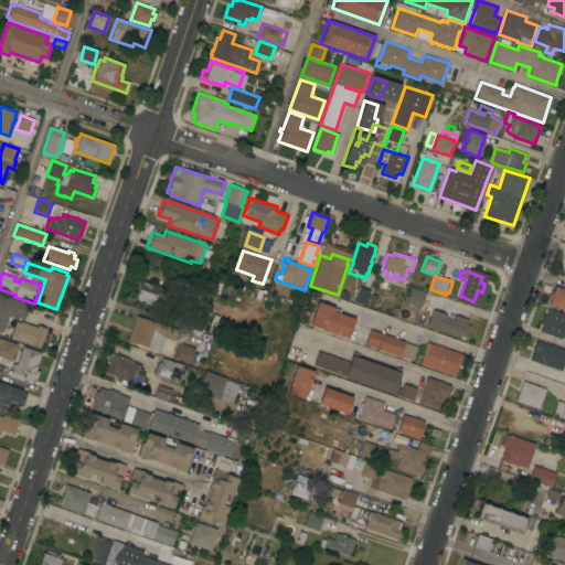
[(354,301),(359,286),(362,287),(365,279),(366,279),(368,277),(374,279),(365,305),(354,301)]
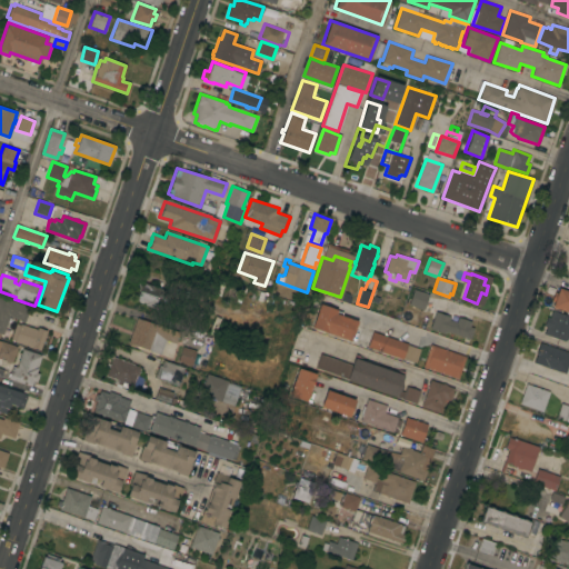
[(138,280),(167,290),(165,295),(168,296),(165,306),(161,305),(160,308),(156,307),(156,309),(143,305),(145,303),(131,298),(138,280)]
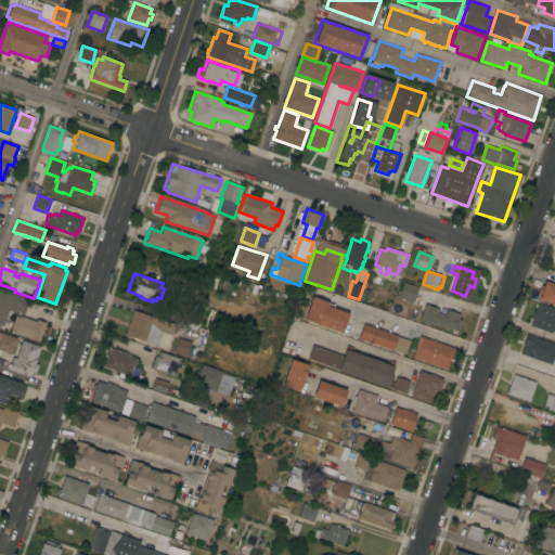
[(554,284),(554,305),(538,299),(540,294),(538,293),(541,284),(543,285),(544,281),(554,284)]
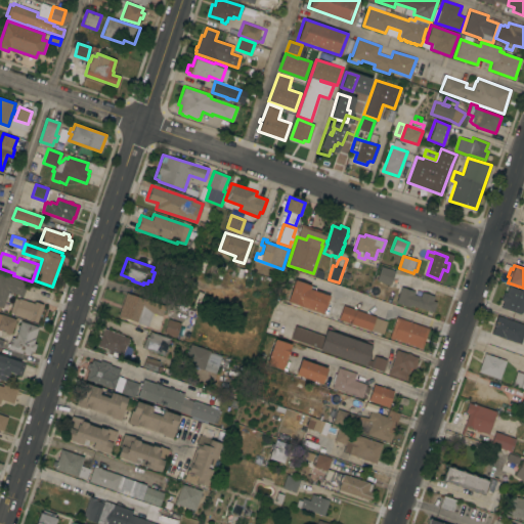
[(378,278),(382,267),(394,271),(390,282),(378,278)]
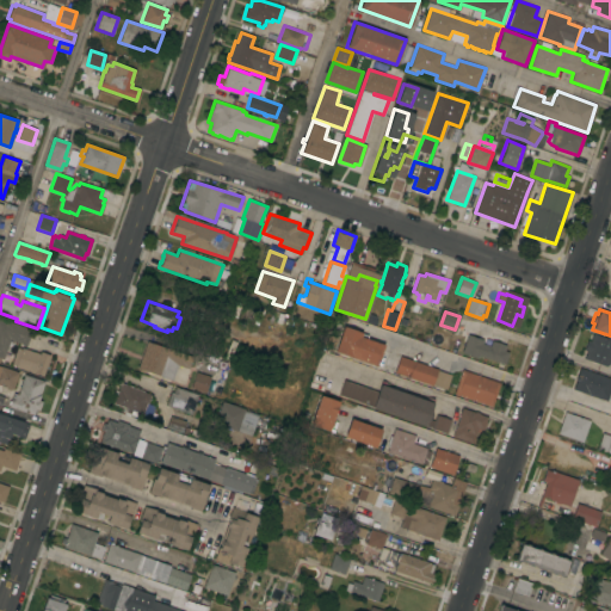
[(10,340),(2,359),(0,358),(0,318),(32,329),(26,346),(10,340)]
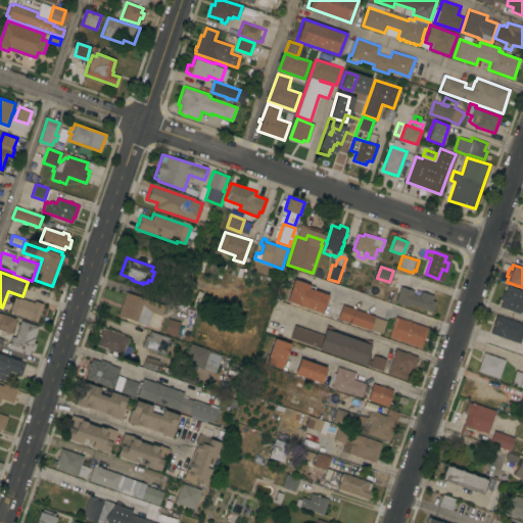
[(293,279),(315,287),(314,290),(329,295),(322,314),(286,301),(293,279)]
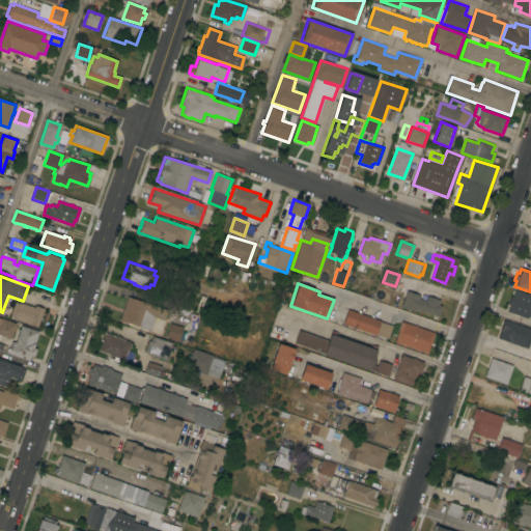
[(507,311),(510,305),(507,304),(510,296),(512,297),(515,289),(530,295),(530,315),(526,318),(507,311)]
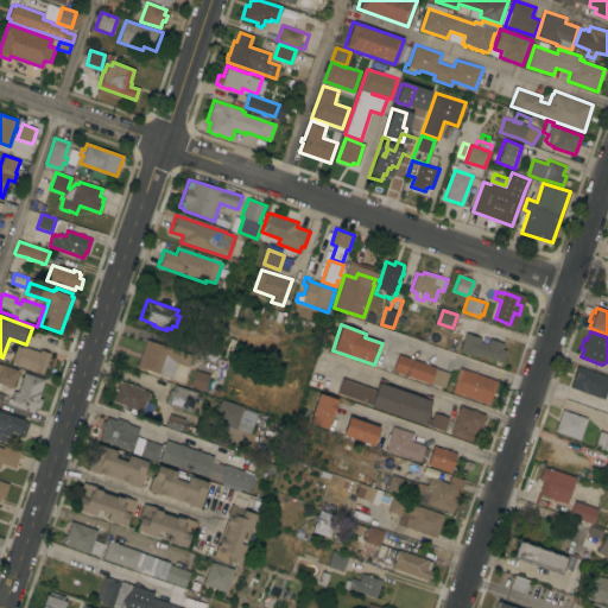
[(502,362),(500,361),(500,362),(496,361),(474,353),(479,341),(487,344),(489,339),(504,343),(502,349),(506,350),(502,362)]
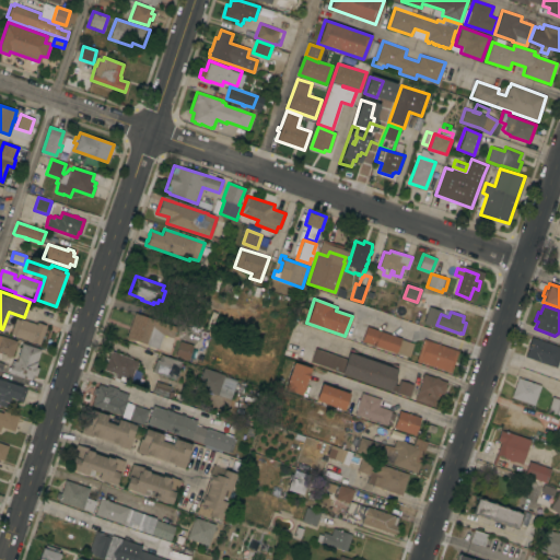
[(131,339),(131,341),(127,339),(128,338),(126,337),(135,313),(158,321),(159,321),(176,327),(173,338),(163,334),(158,349),(131,339)]
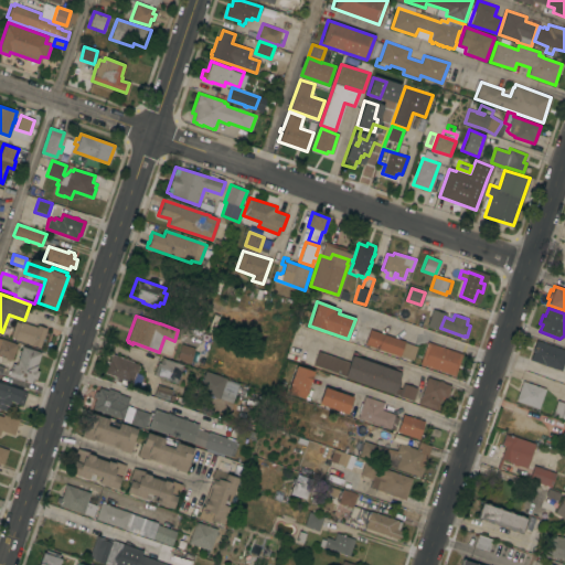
[(40,348),(14,339),(14,338),(10,337),(16,322),(19,323),(20,321),(36,327),(38,324),(46,328),(40,348)]
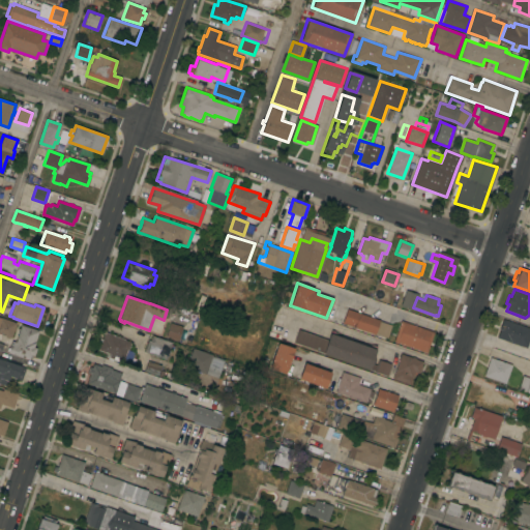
[(347,308),(380,320),(380,321),(391,325),(387,337),(375,333),(375,334),(342,323),(347,308)]
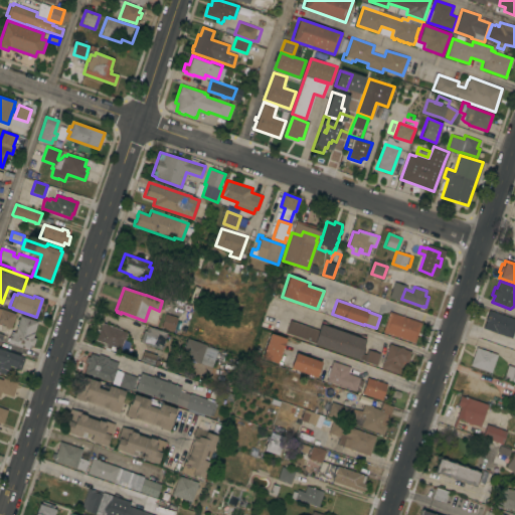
[(0,308),(1,309),(16,314),(11,328),(9,328),(9,329),(5,328),(6,326),(0,324),(0,308)]
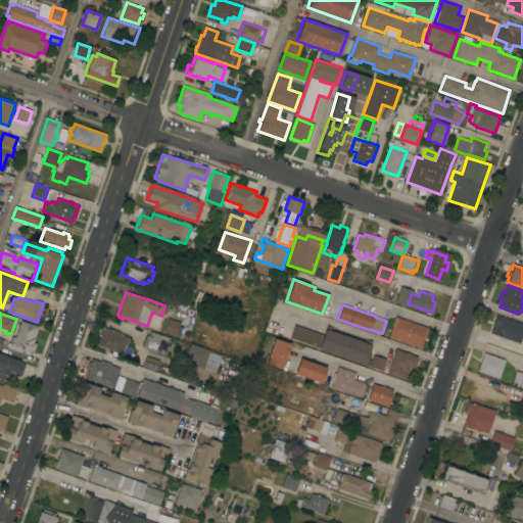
[(490,333),(493,326),(492,325),(493,320),(494,321),(496,315),(522,323),(522,334),(520,343),(490,333)]
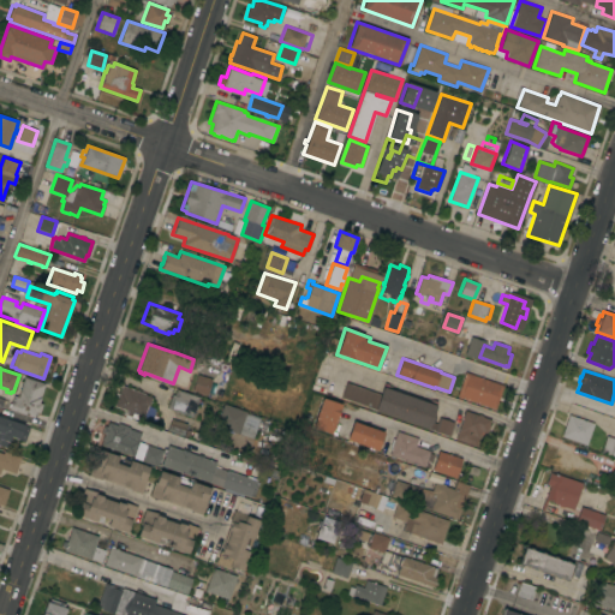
[(503,384),(495,408),(457,396),(465,372),(503,384)]
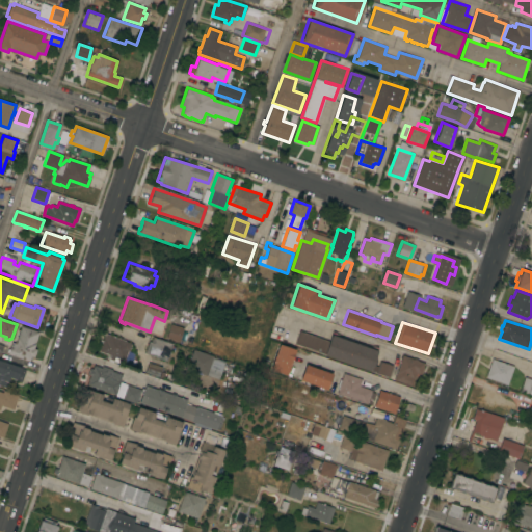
[(184,327),(179,342),(166,338),(170,323),(184,327)]
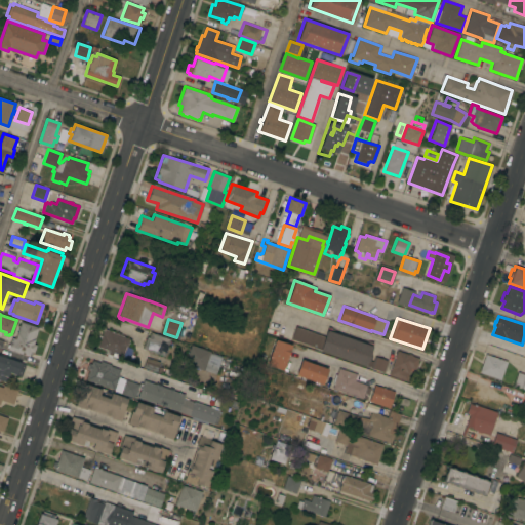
[(35,337),(36,337),(33,344),(36,345),(34,353),(31,352),(29,357),(7,350),(8,348),(6,348),(7,345),(8,346),(11,337),(15,338),(21,321),(38,327),(35,337)]
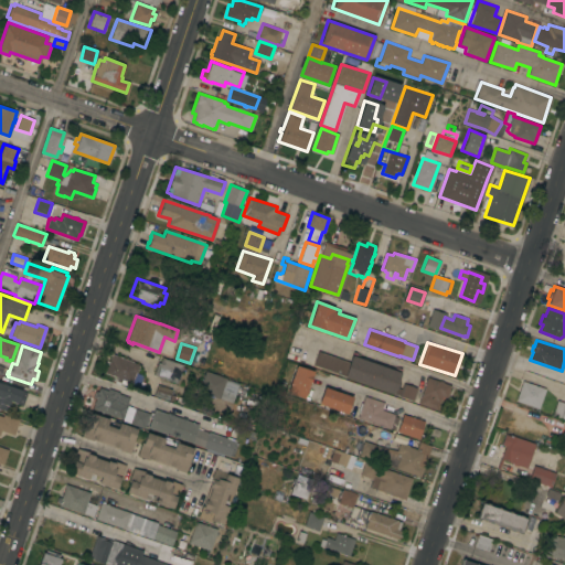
[(344,377),(344,375),(313,364),(316,356),(313,355),(315,351),(318,352),(318,351),(349,362),(351,355),(352,355),(352,354),(402,371),(396,386),(402,388),(404,383),(417,387),(413,401),(398,396),(400,395),(394,393),(393,394),(344,377)]
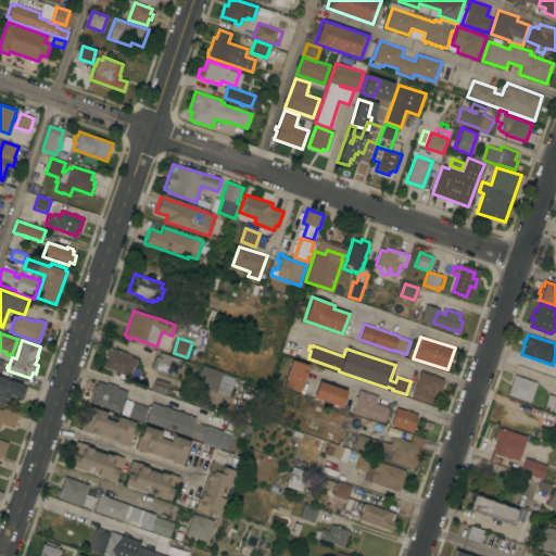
[(135,367),(134,367),(130,377),(125,375),(124,379),(113,375),(115,371),(103,367),(106,355),(108,355),(110,349),(117,351),(118,351),(119,351),(119,352),(125,354),(125,353),(127,354),(138,358),(135,367)]
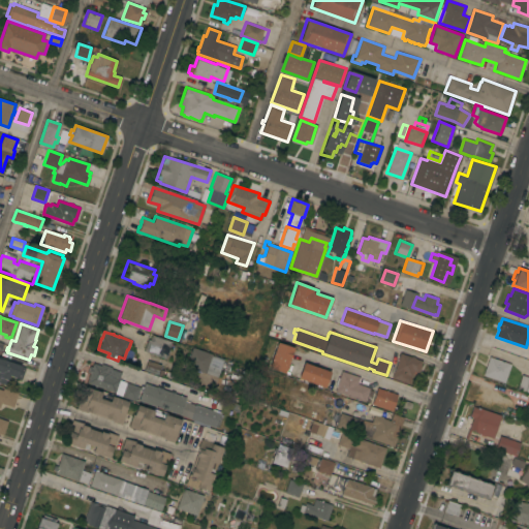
[(172,341),(165,359),(157,355),(157,356),(144,351),(148,339),(150,340),(152,335),(172,341)]
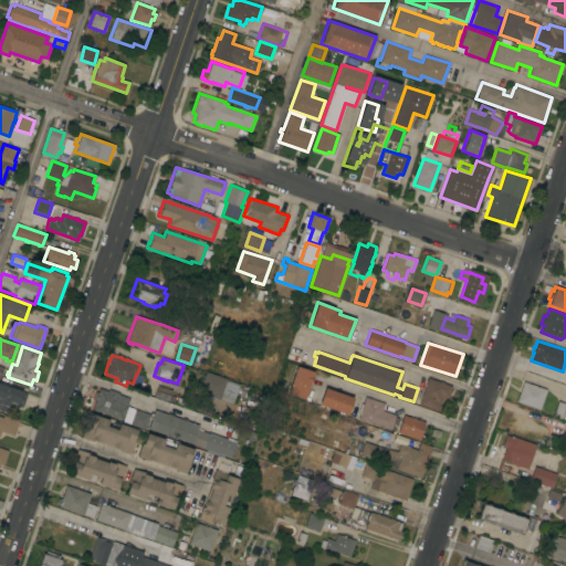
[(296,366),(314,371),(304,399),(286,394),(296,366)]
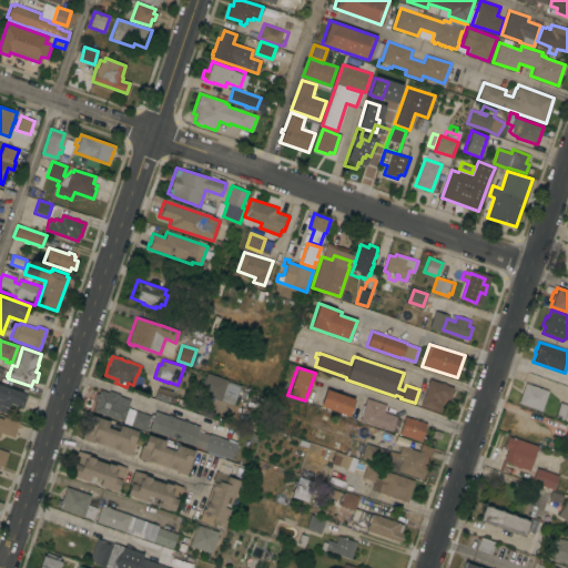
[(200,393),(208,373),(227,379),(227,381),(240,386),(233,405),(220,399),(220,401),(200,393)]
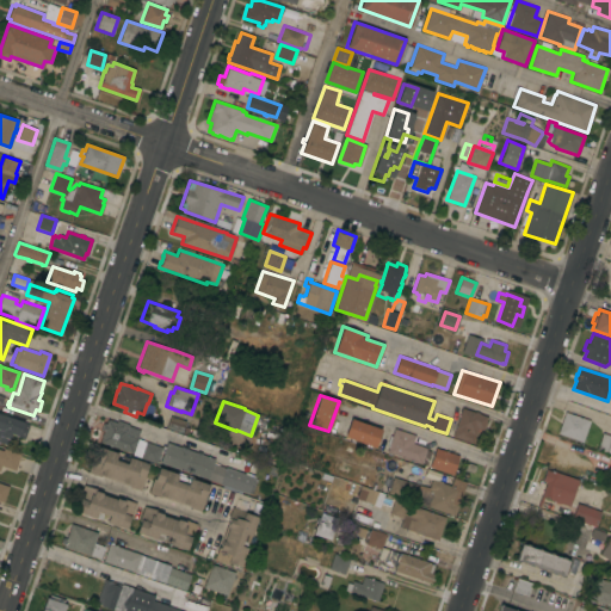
[(462,407),(475,412),(475,411),(480,412),(479,414),(487,417),(485,425),(486,425),(485,429),(483,429),(482,430),(481,430),(480,431),(479,431),(477,432),(476,432),(471,443),(452,436),(462,407)]
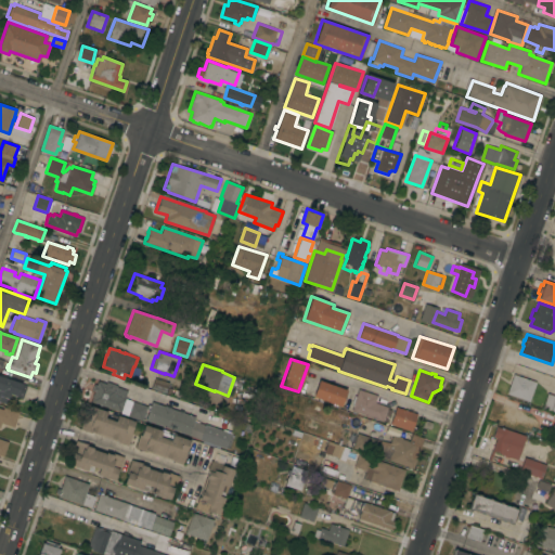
[(513,374),(537,382),(529,401),(506,394),(513,374)]
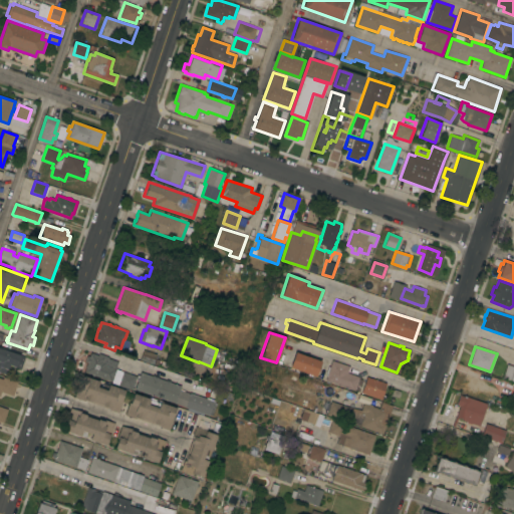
[(20,368),(10,365),(7,374),(0,371),(0,347),(24,356),(20,368)]
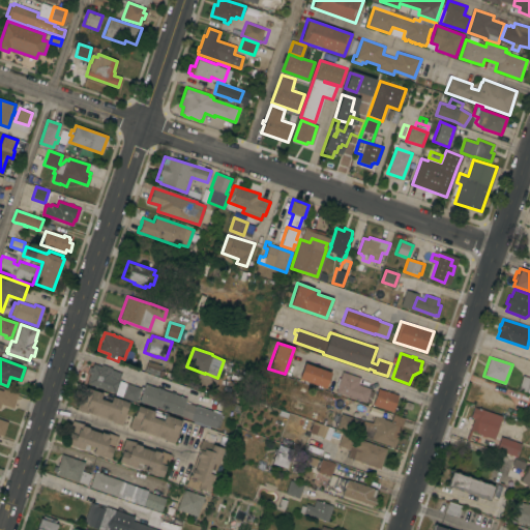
[(162,364),(157,376),(144,371),(148,360),(162,364)]
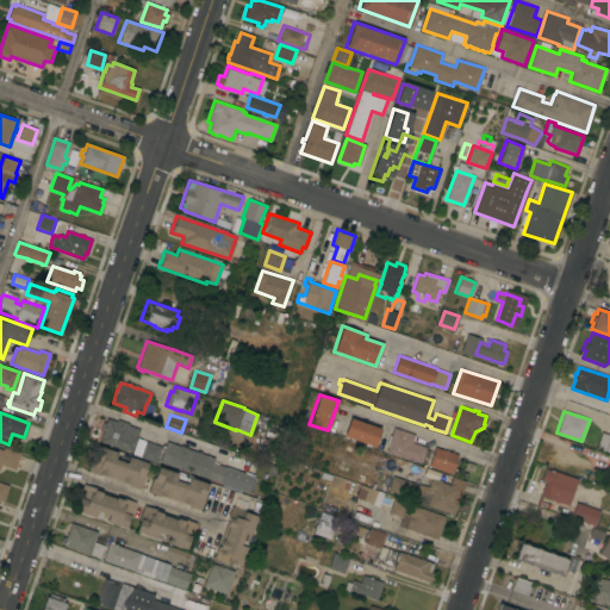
[(343,436),(350,417),(381,428),(374,447),(343,436)]
